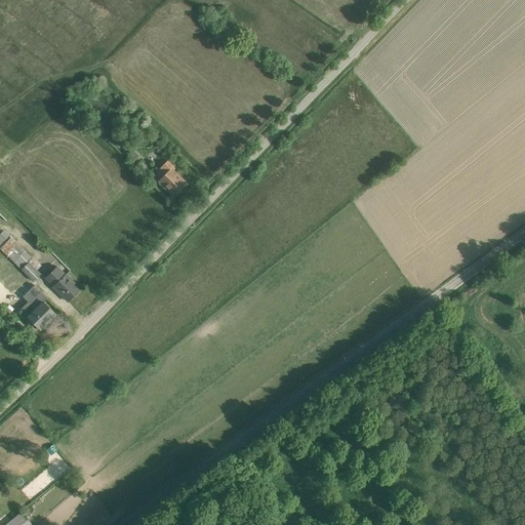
[(136,167),(143,173),(148,168),(140,162),(139,160),(140,158),(133,152),(127,157),(134,164),(136,167)]
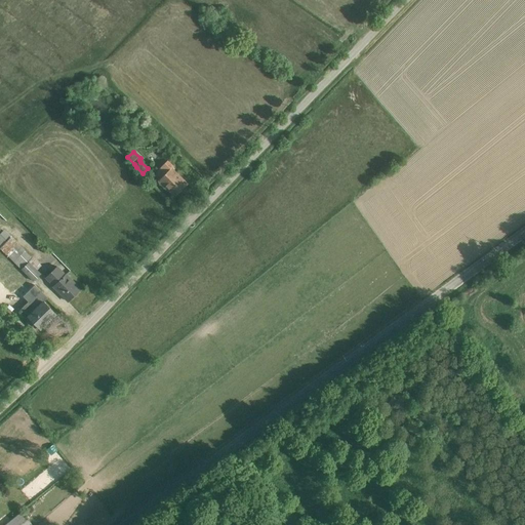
[(168,161),(154,174),(160,179),(158,182),(174,197),(188,184),(172,168),(173,167),(168,161)]
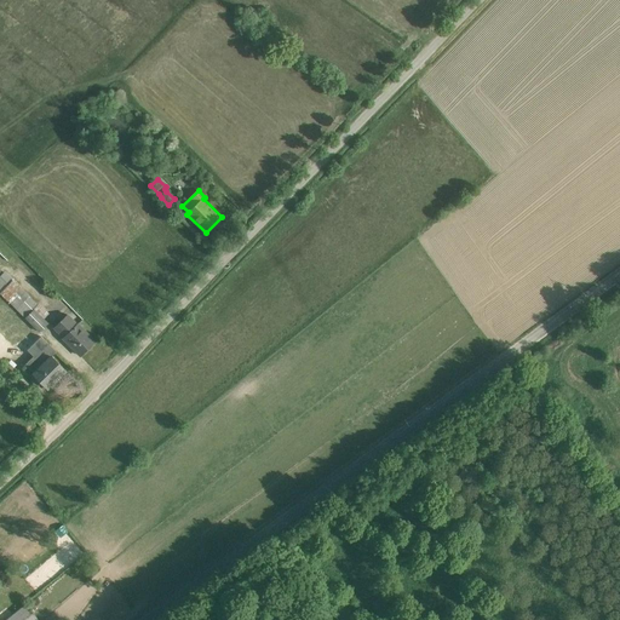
[(0,333),(13,346),(21,338),(30,346),(30,348),(28,351),(34,356),(42,365),(34,373),(33,374),(35,375),(30,380),(41,391),(46,388),(47,389),(65,372),(51,356),(56,351),(32,327),(24,320),(12,306),(0,294),(0,333)]
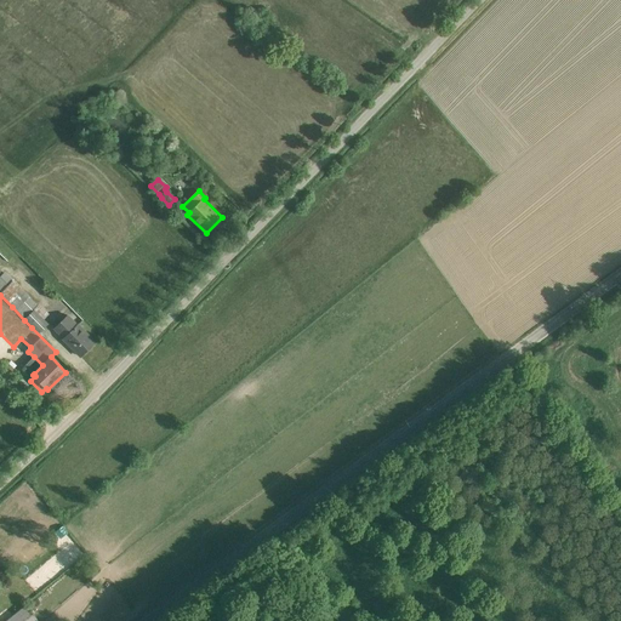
[(26,319),(24,320),(39,334),(49,324),(44,320),(34,309),(26,319)]
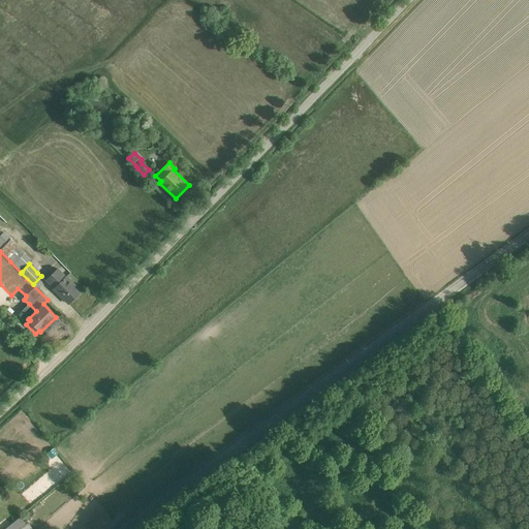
[(54,289),(68,304),(81,291),(67,277),(66,277),(58,268),(45,281),(54,289)]
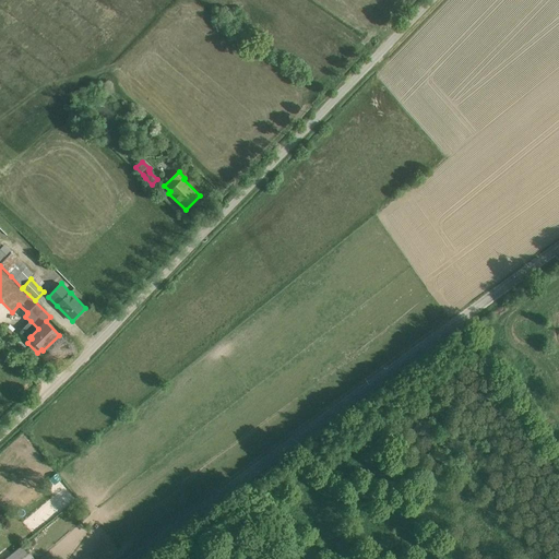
[(34,558),(23,546),(7,558),(34,558)]
